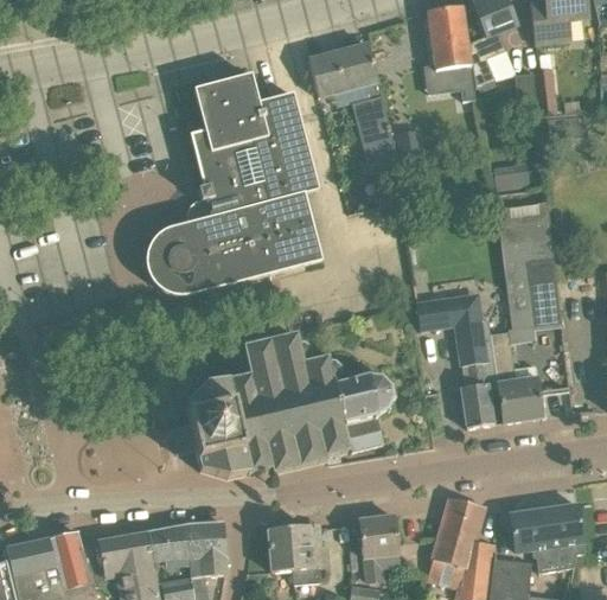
[(472,0),(485,32),(468,39),(475,84),(494,77),(486,55),(505,46),(498,30),(517,23),(508,0),(472,0)]
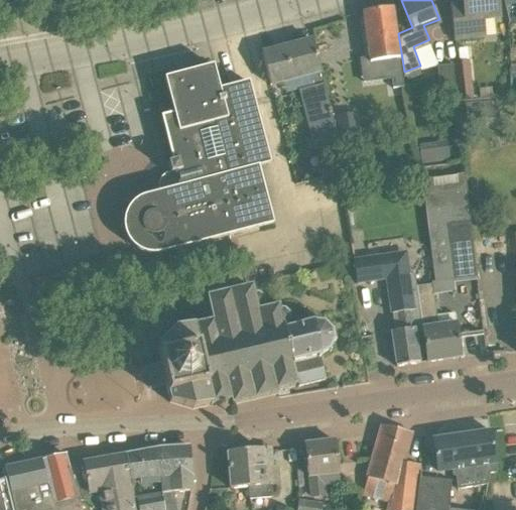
[(500,15),(498,0),(464,0),(465,7),(453,9),(450,0),(455,35),(486,31),(484,17),(500,15)]
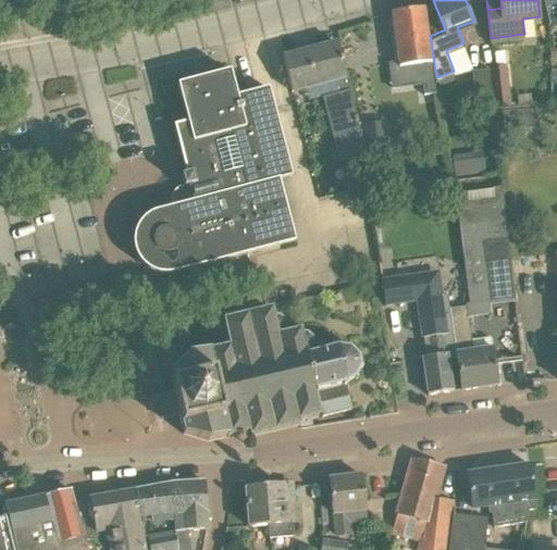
[(424,3),(392,8),(399,61),(420,58),(425,90),(436,88),(433,64),(430,42),(424,3)]
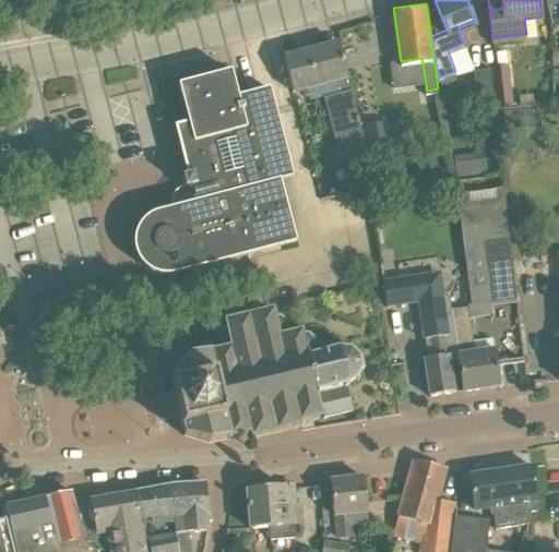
[(339,38),(284,52),(289,73),(293,87),(336,75),(348,73),(339,38)]
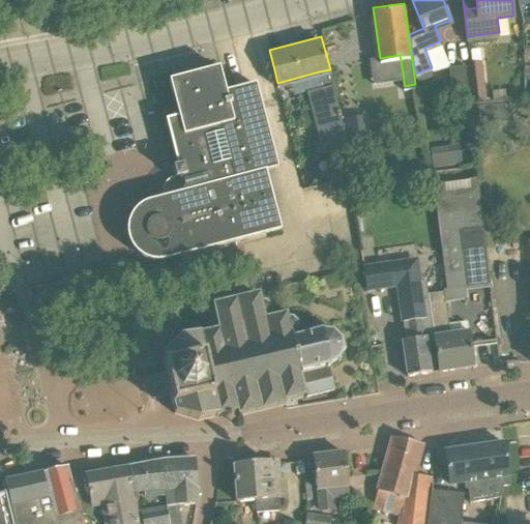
[(481,45),(470,46),(476,95),(486,94),(481,45)]
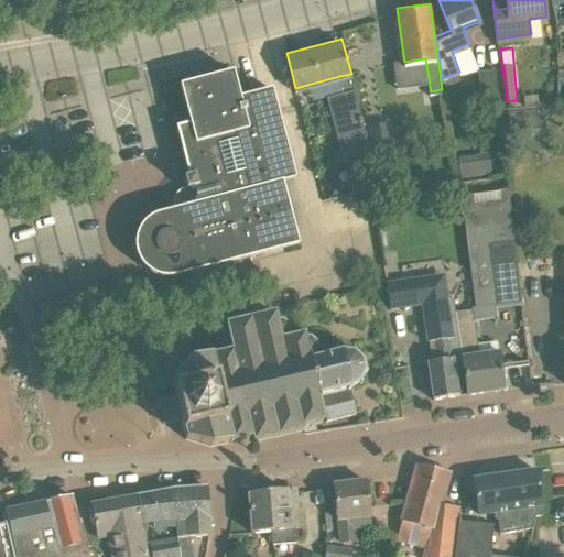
[(499,100),(499,98),(496,65),(481,66),(478,67),(481,100),(481,101),(499,100)]
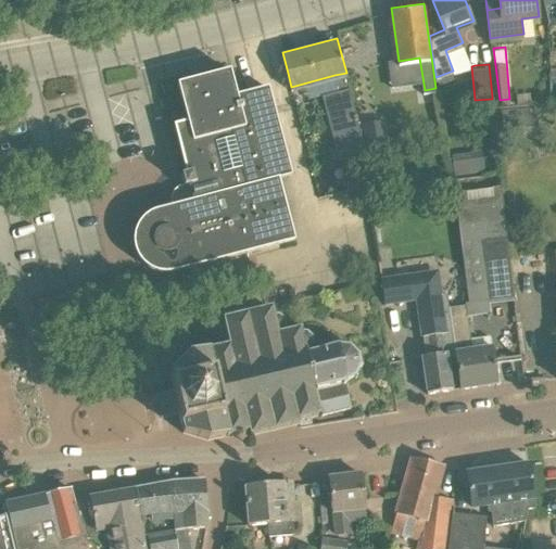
[(168,269),(172,268),(294,237),(278,175),(291,171),(266,78),(235,85),(230,66),(177,79),(188,118),(175,122),(187,168),(181,170),(184,180),(180,181),(178,182),(176,183),(175,184),(174,186),(173,188),(172,190),(172,192),(171,193),(171,195),(171,196),(171,199),(172,200),(172,202),(156,205),(153,206),(151,207),(147,209),(146,212),(143,213),(142,215),(140,216),(138,220),(137,222),(136,225),(135,227),(134,229),(134,231),(134,233),(134,237),(134,239),(134,241),(134,243),(135,245),(135,247),(136,250),(137,252),(140,256),(141,258),(144,262),(149,264),(150,265),(155,267),(158,268),(160,268),(164,269),(168,269)]
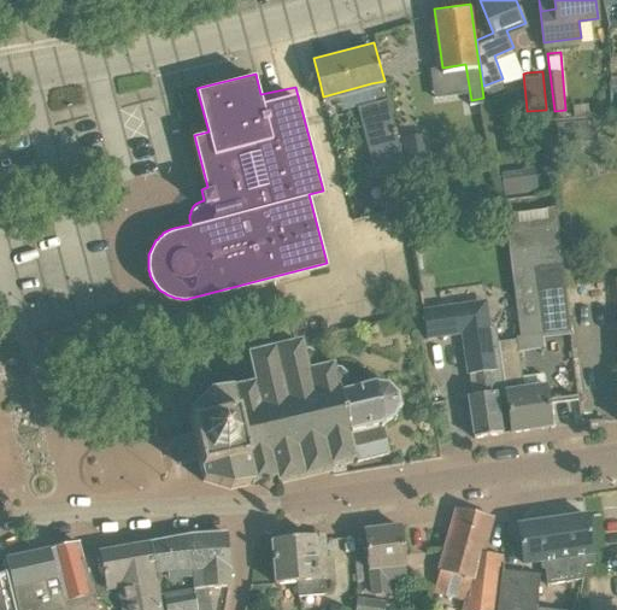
[(371,83),(375,98),(357,103),(376,172),(406,165),(385,81),(371,83)]
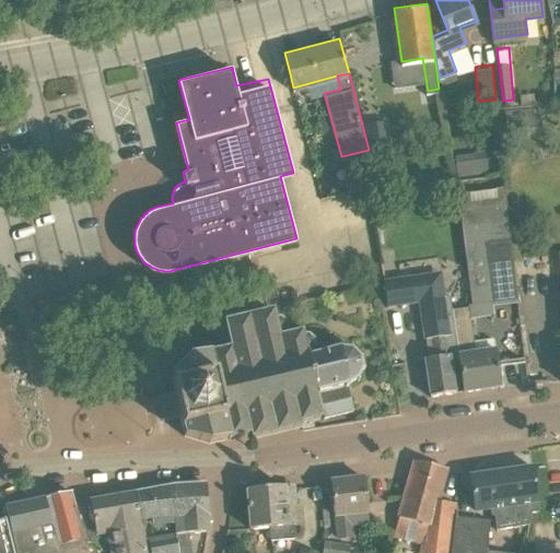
[(540,104),(503,106),(506,130),(543,128),(540,104)]
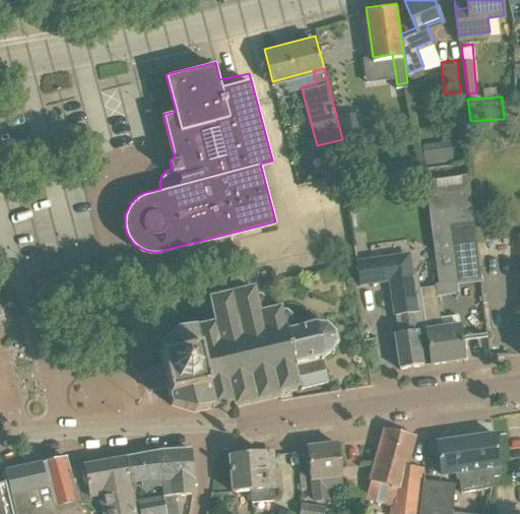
[(358,108),(339,112),(345,142),(364,138),(358,108)]
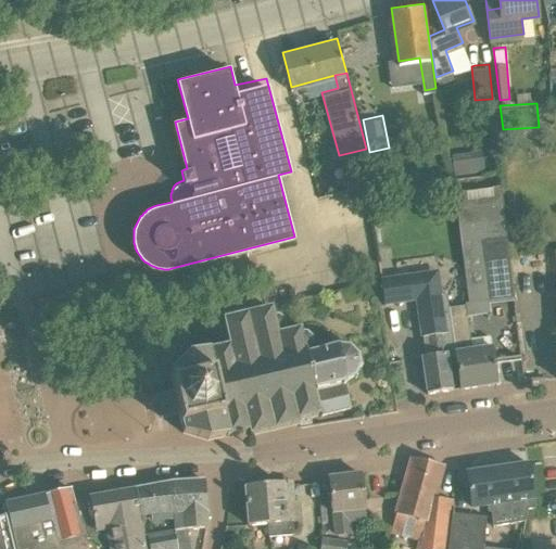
[(487,169),(483,148),(468,149),(469,171),(487,169)]
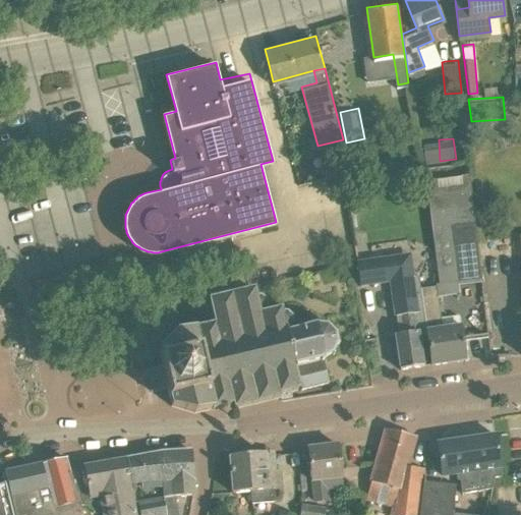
[(470,170),(425,176),(440,279),(437,279),(437,281),(422,283),(428,336),(431,360),(465,356),(462,321),(461,321),(460,311),(442,313),(440,291),(460,289),(459,281),(481,278),(470,170)]
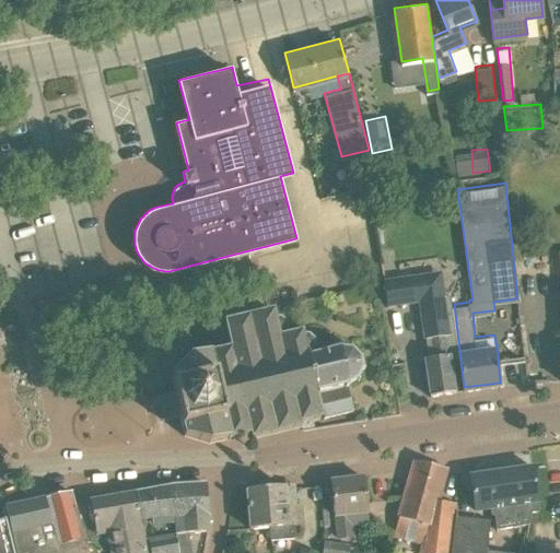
[(454,304),(453,305),(451,291),(445,292),(442,267),(384,275),(388,302),(420,297),(424,334),(427,334),(429,354),(426,354),(431,392),(455,389),(452,361),(461,361),(454,304)]
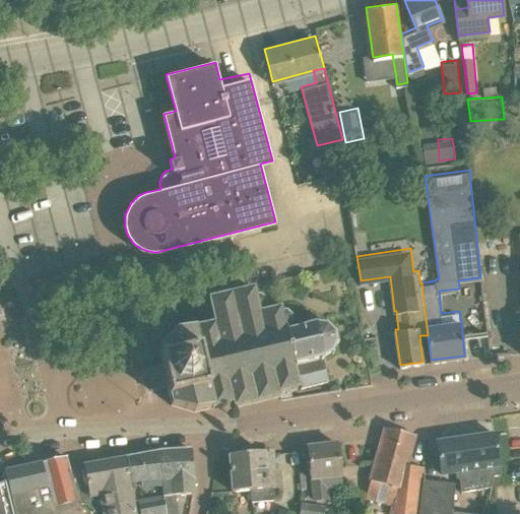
[(336,339),(338,339),(338,336),(336,336),(334,327),(336,327),(336,325),(332,326),(327,320),(328,318),(326,318),(325,320),(315,319),(314,317),(311,318),(312,319),(286,325),(285,322),(287,322),(288,321),(290,320),(291,319),(291,318),(293,317),(293,315),(293,314),(293,313),(293,312),(293,311),(291,310),(291,309),(290,308),(289,307),(288,306),(287,306),(286,305),(284,305),(281,305),(281,304),(261,308),(263,307),(264,306),(265,305),(266,304),(266,303),(267,301),(267,300),(267,299),(267,298),(266,297),(266,296),(265,295),(264,294),(263,293),(261,292),(260,291),(259,291),(257,291),(256,291),(254,284),(251,284),(208,295),(209,301),(200,303),(204,321),(193,324),(193,325),(176,329),(158,345),(163,363),(148,366),(153,386),(168,383),(172,400),(194,407),(211,403),(212,404),(233,399),(234,403),(279,393),(278,388),(290,385),(297,384),(301,386),(302,383),(327,378),(321,354),(332,348),(333,350),(334,347),(333,346),(336,339)]
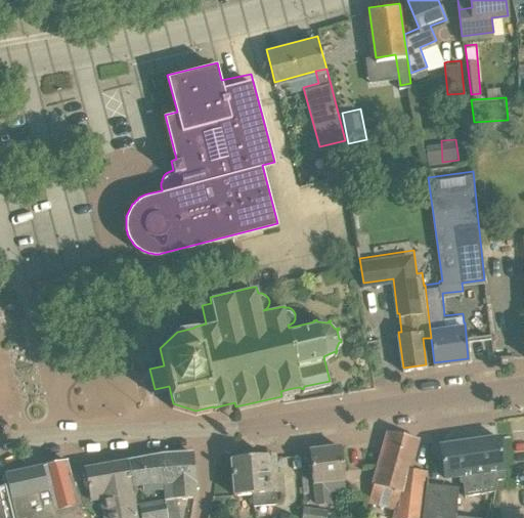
[(295,396),(293,388),(280,391),(281,396),(282,398),(295,396)]
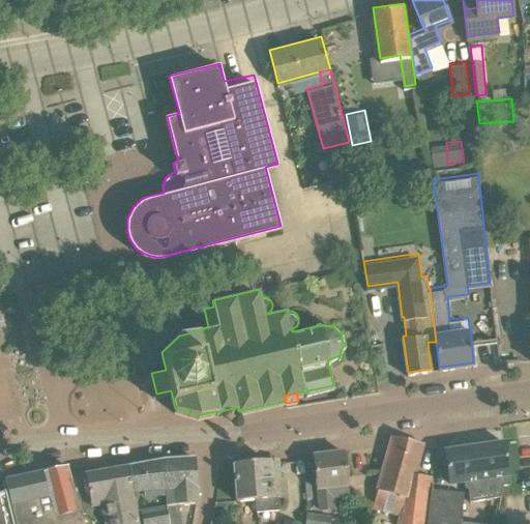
[(504,437),(503,437),(501,424),(448,432),(450,446),(448,446),(446,450),(448,467),(450,482),(464,479),(465,485),(469,484),(471,498),(501,493),(502,482),(510,481),(504,437)]
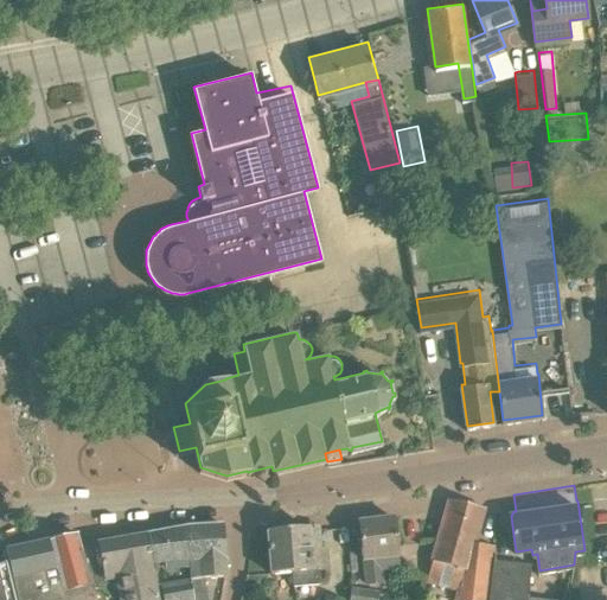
[(486,599),(494,542),(473,541),(484,503),(449,495),(427,578),(458,586),(455,595),(472,599),(486,599)]
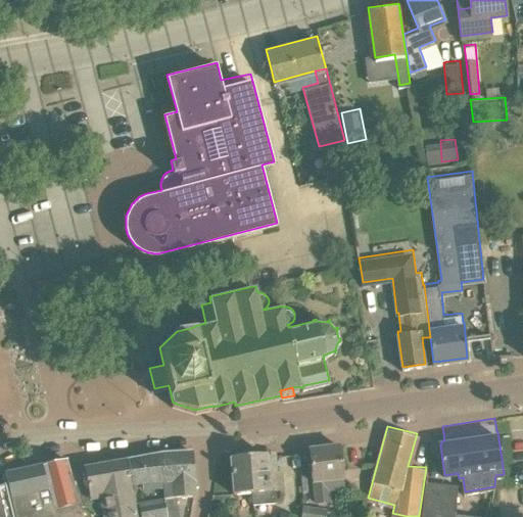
[(339,441),(308,445),(313,479),(314,479),(317,499),(329,498),(328,487),(344,485),(339,441)]
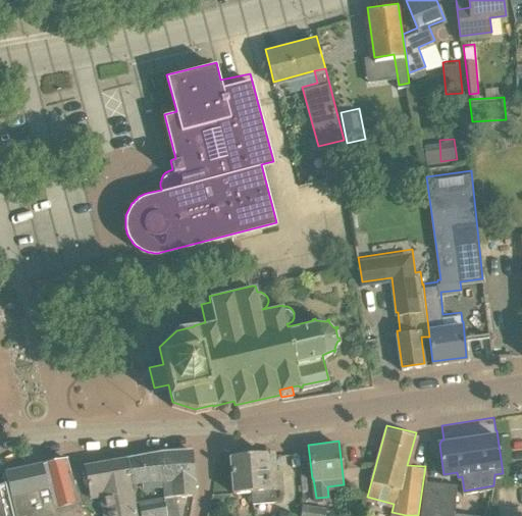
[(195,477),(193,447),(161,449),(125,455),(138,515),(176,515),(174,494),(193,493),(195,477)]
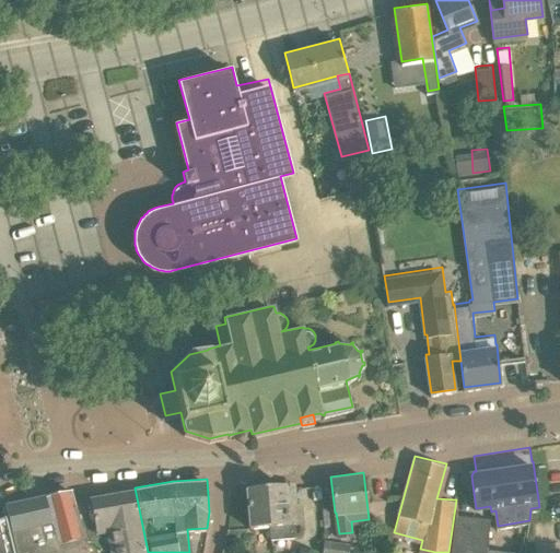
[(302,499),(296,501),(294,482),(284,483),(284,482),(247,485),(251,525),(269,522),(271,537),(296,533),(294,520),(303,520),(302,499)]
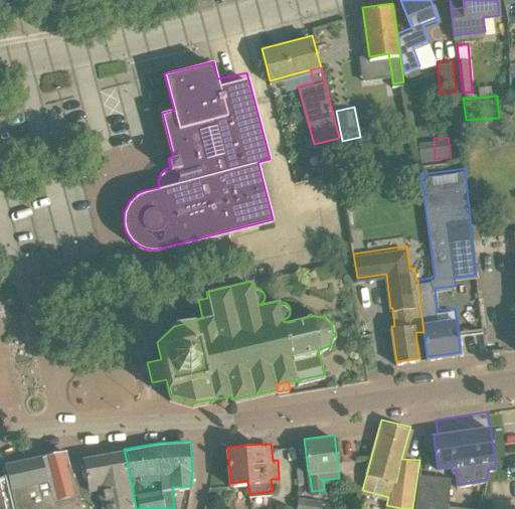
[(288,457),(296,456),(295,445),(293,445),(293,444),(287,444),(287,446),(288,457)]
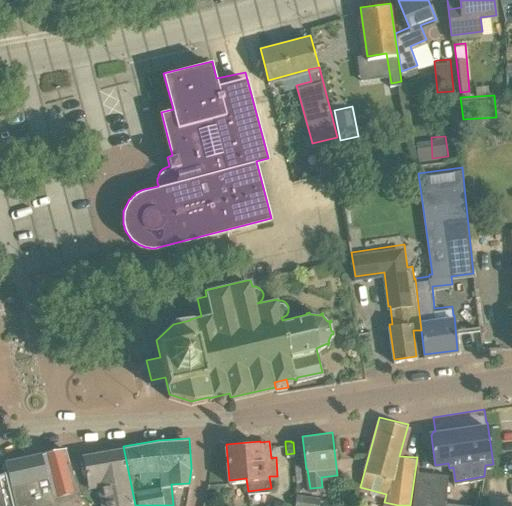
[(65,446),(41,451),(41,452),(55,505),(87,505),(92,505),(80,454),(68,457),(65,446)]
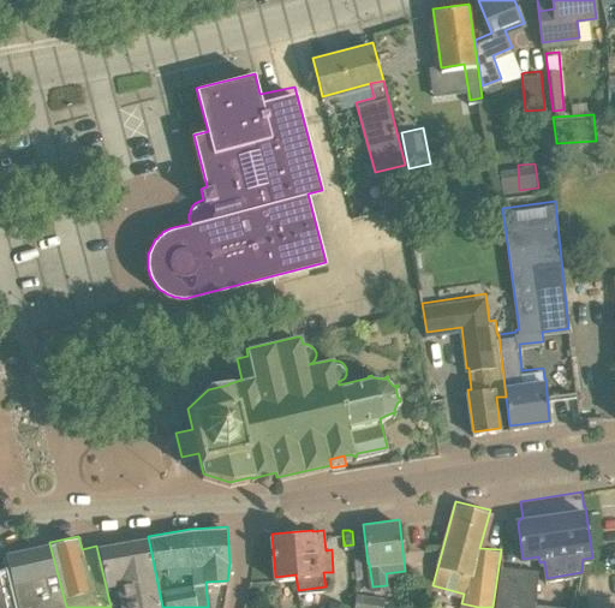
[(99,546),(96,546),(111,607),(121,604),(121,607),(162,607),(148,536),(99,546)]
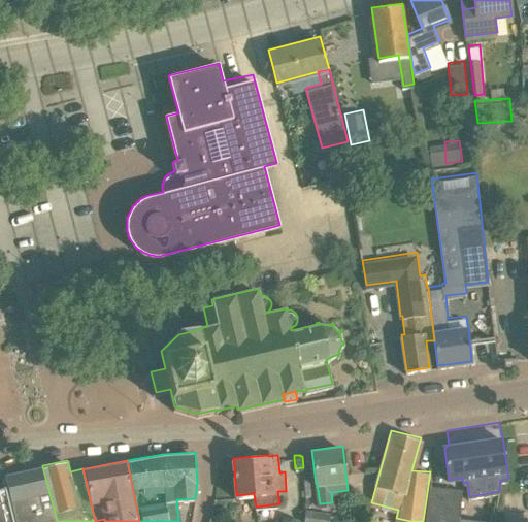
[(18,471),(5,475),(6,478),(15,521),(57,521),(42,466),(18,471)]
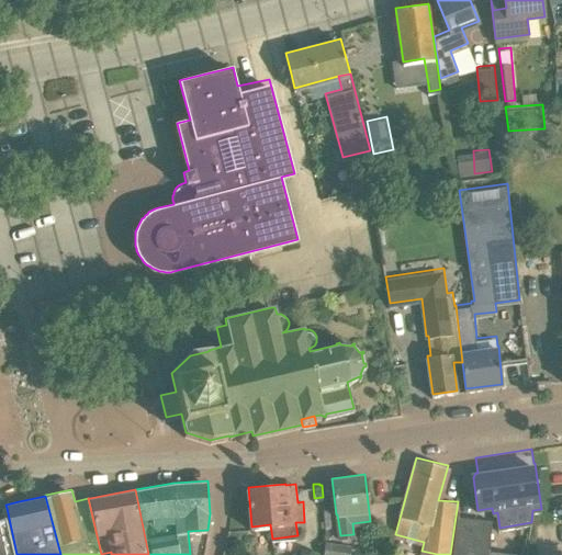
[(13,554),(3,509),(0,510),(0,554),(13,554)]
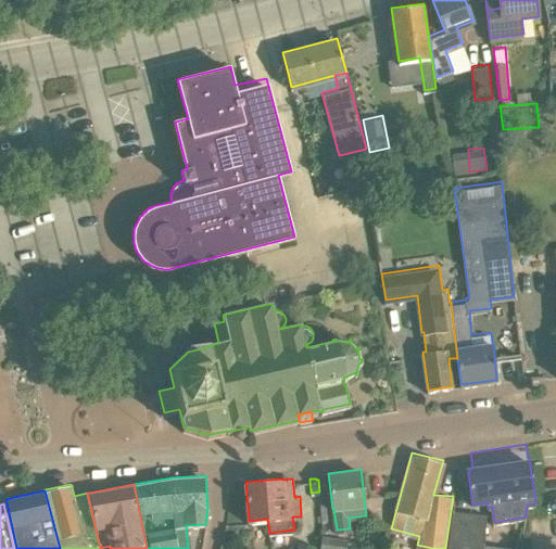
[(520,548),(520,547),(483,540),(487,510),(453,509),(447,548),(520,548)]
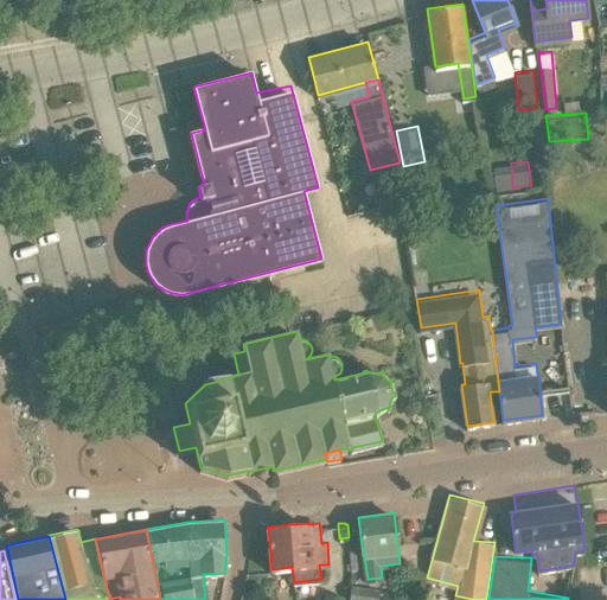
[(376,599),(378,587),(352,583),(349,599),(376,599)]
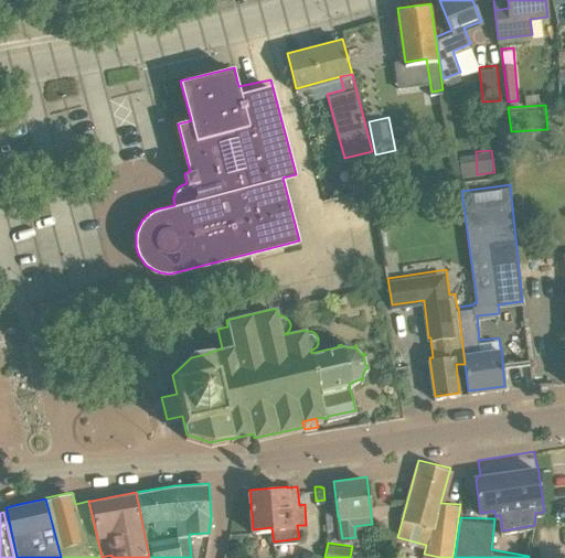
[(318,557),(319,553),(305,548),(301,557),(318,557)]
